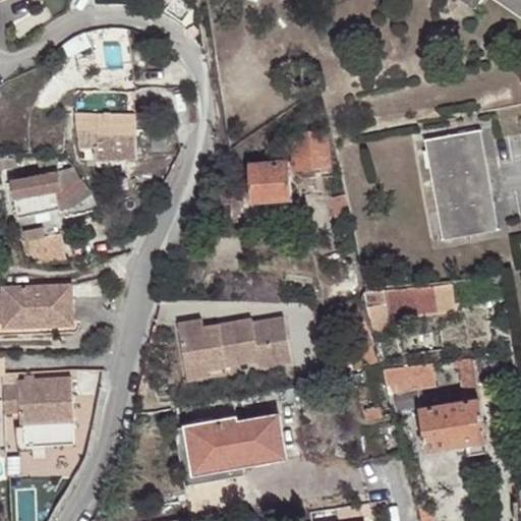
[(132,91),(78,90),(79,112),(80,148),(98,148),(99,159),(139,159),(134,112),(132,91)]
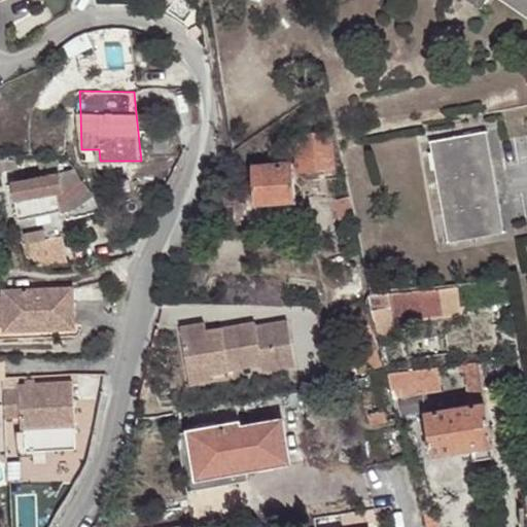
[(479,110),(430,118),(446,220),(495,213),(479,110)]
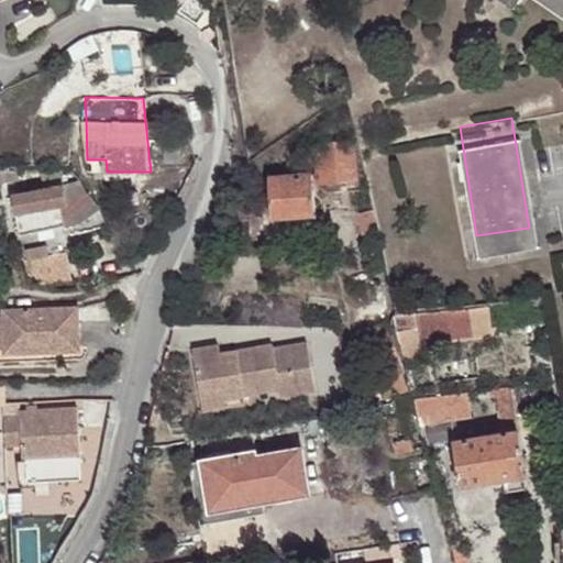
[(355,179),(355,175),(352,144),(353,142),(317,145),(319,176),(320,183),(355,179)]
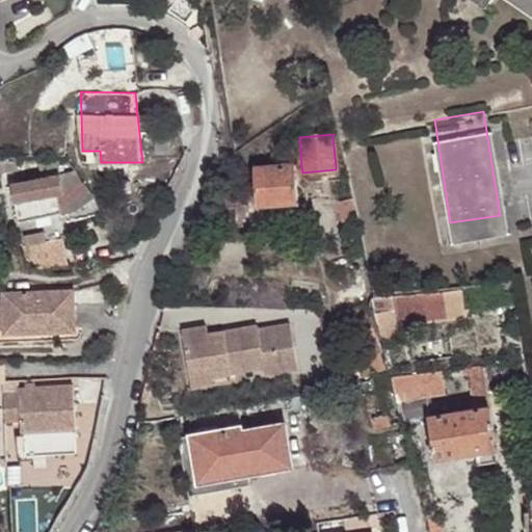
[(336,165),(344,164),(337,135),(333,136),(336,165)]
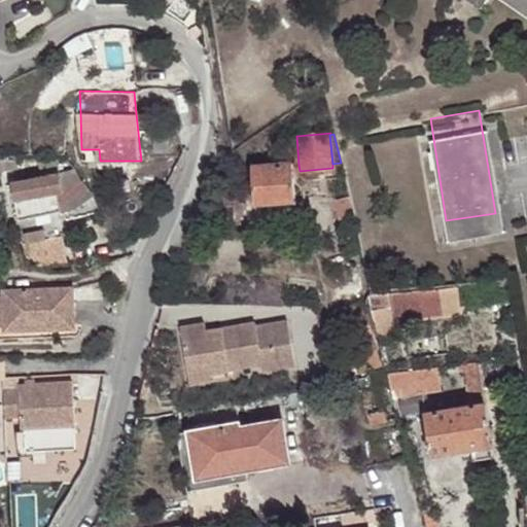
[(296,202),(293,165),(253,169),(257,206),(296,202)]
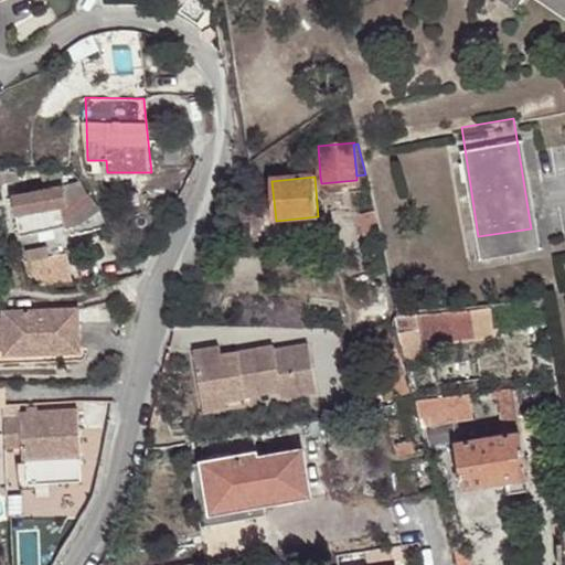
[(87,228),(104,217),(98,210),(82,187),(14,198),(23,238),(66,231),(66,233),(87,228)]
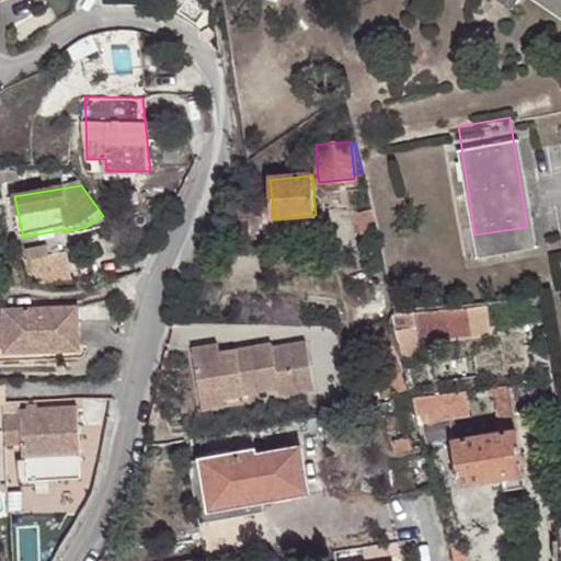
[(355,236),(378,233),(366,189),(352,191),(355,236)]
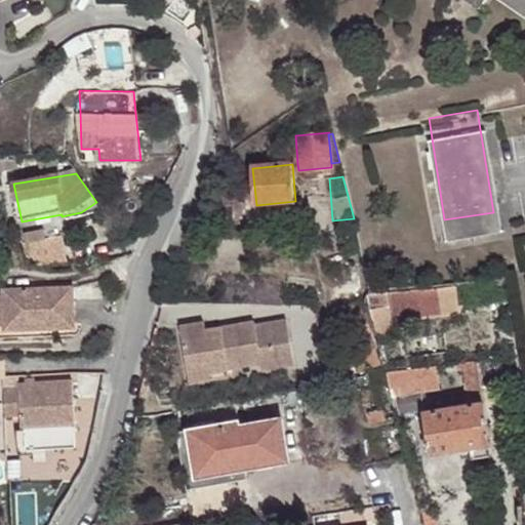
[(28,241),(25,242),(28,256),(35,264),(42,266),(69,261),(65,235),(48,237),(46,228),(27,232),(28,241)]
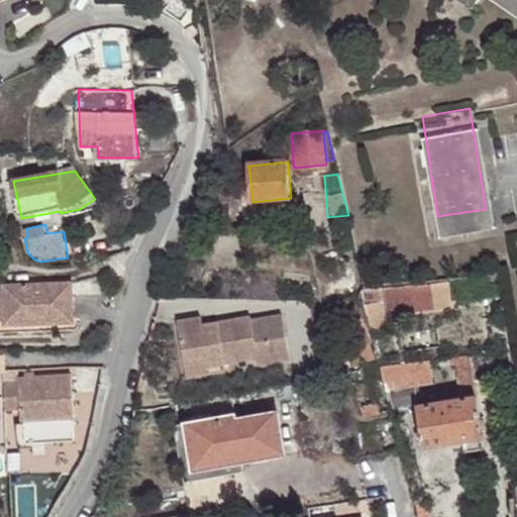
[(444,301),(440,280),(406,283),(409,304),(444,301)]
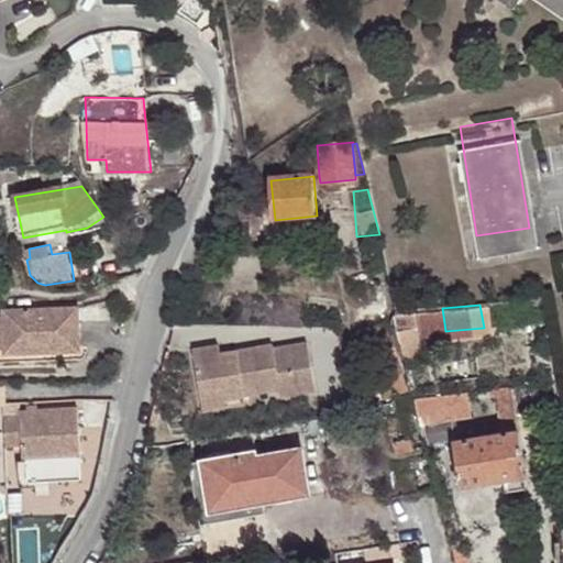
[(80,310),(6,311),(7,354),(81,353),(80,310)]
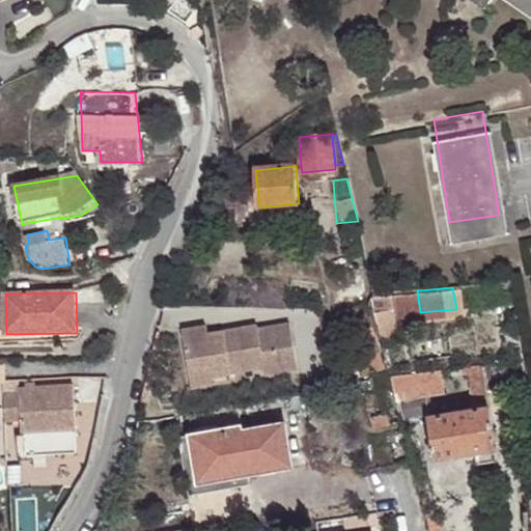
[(347,311),(350,320),(366,316),(363,306),(347,311)]
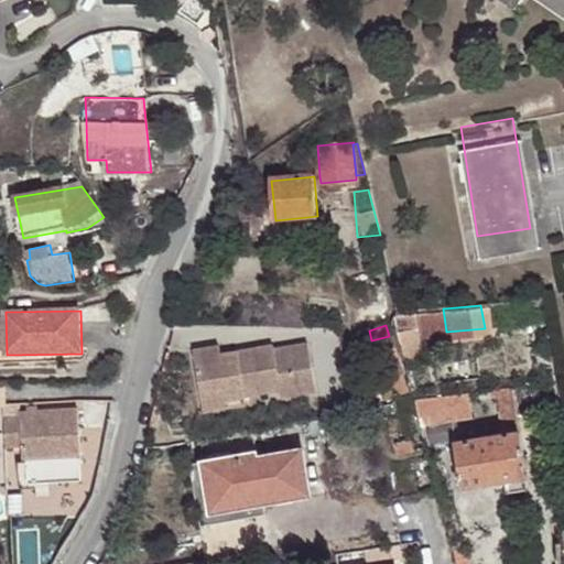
[(389,336),(371,340),(388,393),(393,392),(403,389),(389,336)]
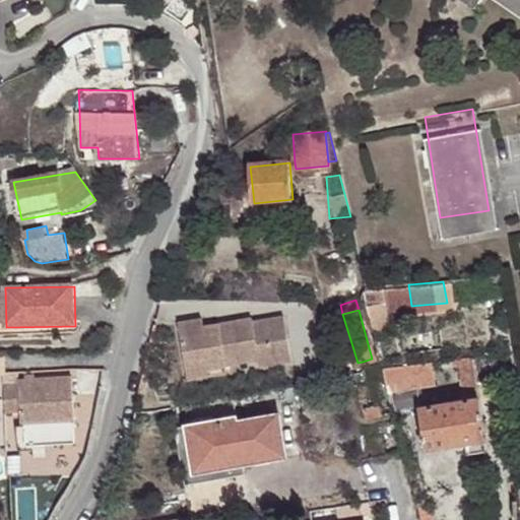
[(204,331),(203,324),(202,316),(179,319),(185,360),(207,356),(208,363),(225,361),(258,355),(260,364),(269,362),(265,339),(287,336),(284,316),(253,320),(253,317),(218,322),(219,329),(204,331)]
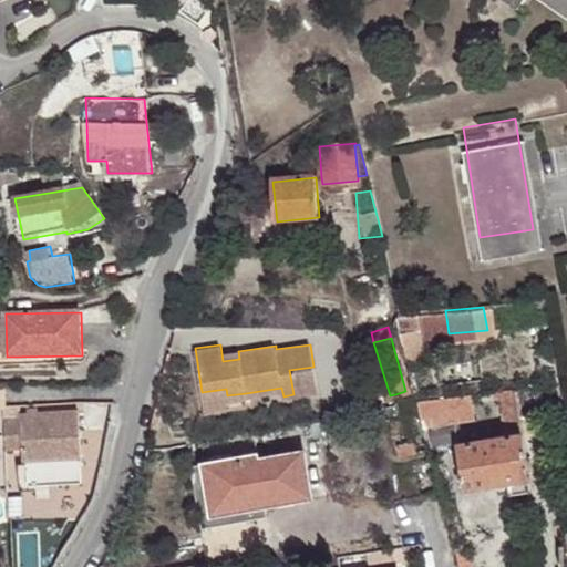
[(238,351),(222,353),(223,361),(239,359),(238,351)]
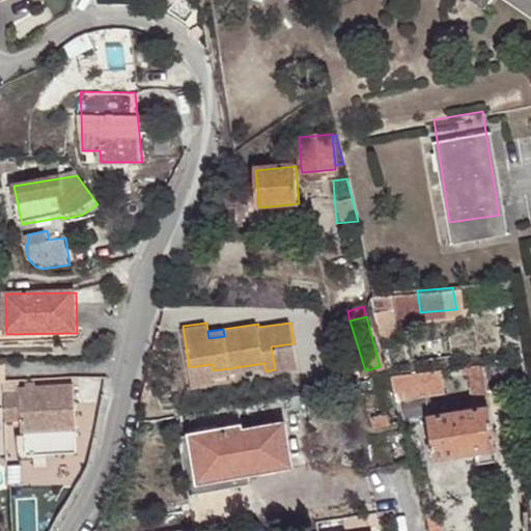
[(416,353),(452,347),(448,329),(414,333),(416,353)]
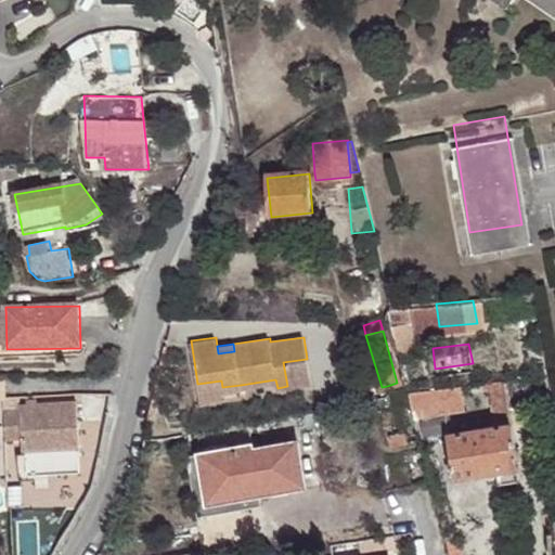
[(311,383),(307,359),(283,362),(287,386),(311,383)]
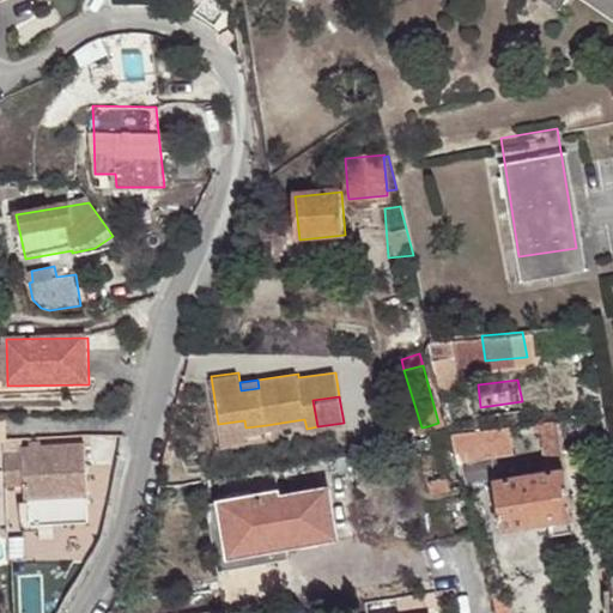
[(244,420),(218,424),(220,442),(247,437),(246,428),(244,420)]
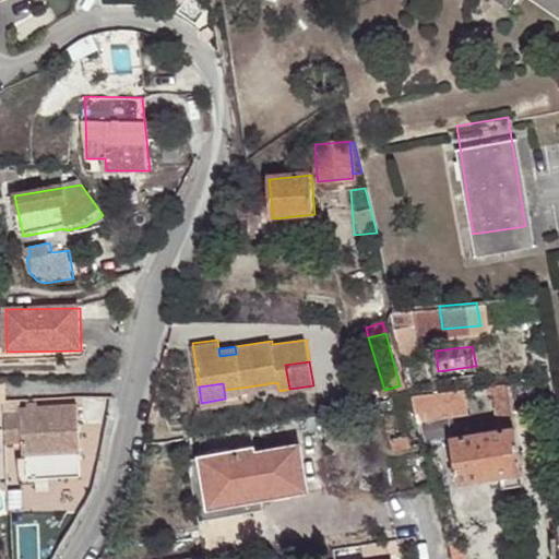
[(400,385),(390,389),(395,406),(396,407),(405,405),(400,385)]
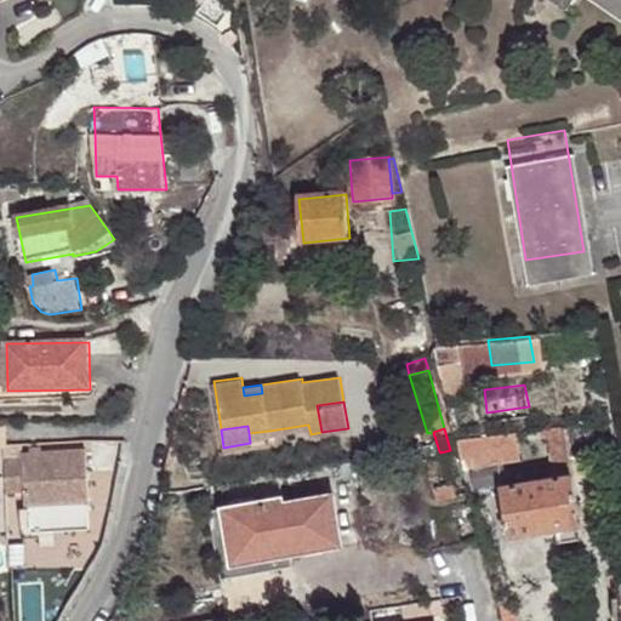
[(249,433),(250,443),(271,439),(269,431),(249,433)]
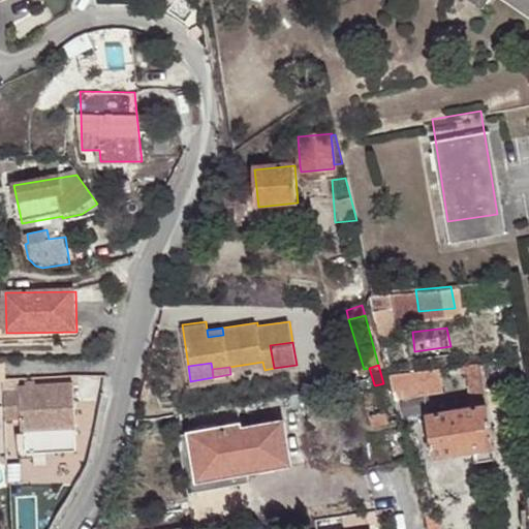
[(21,419),(21,434),(47,433),(76,431),(73,384),(20,386),(20,393),(5,393),(5,421),(21,419)]
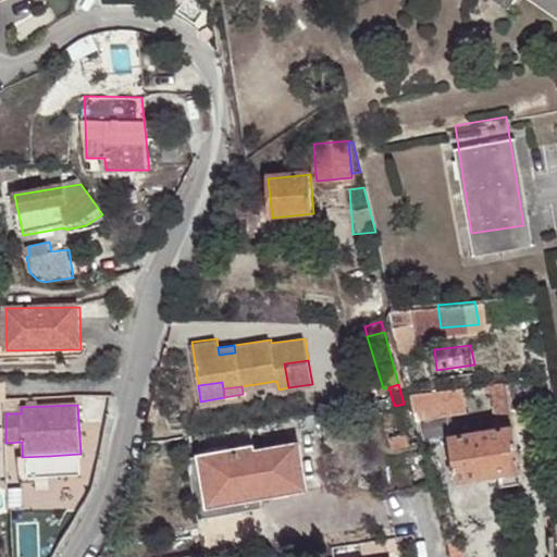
[(395,406),(394,405),(379,409),(388,447),(405,442),(395,406)]
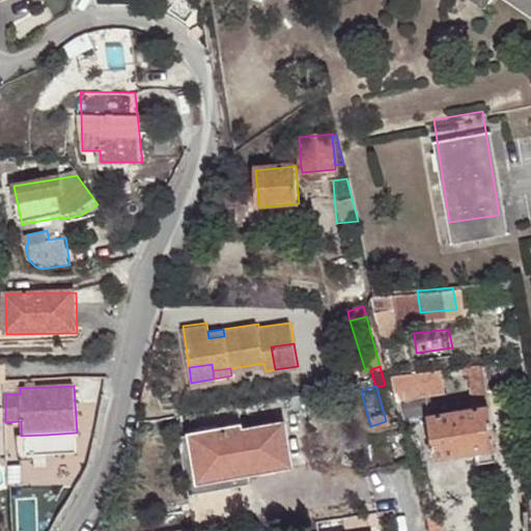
[(475,453),(496,449),(487,408),(428,418),(435,460),(475,453)]
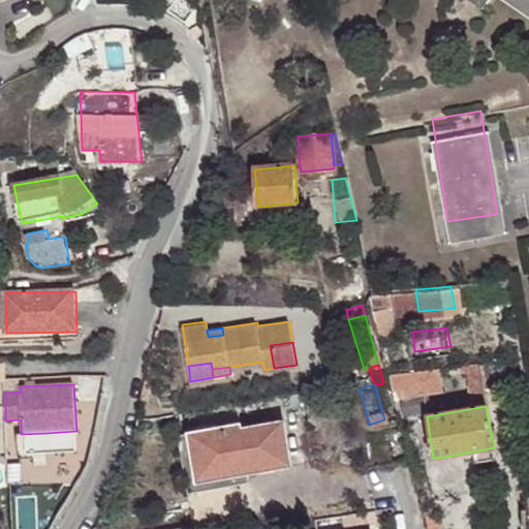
[(174,432),(183,492),(246,481),(245,468),(287,462),(281,418),(238,426),(237,422),(174,432)]
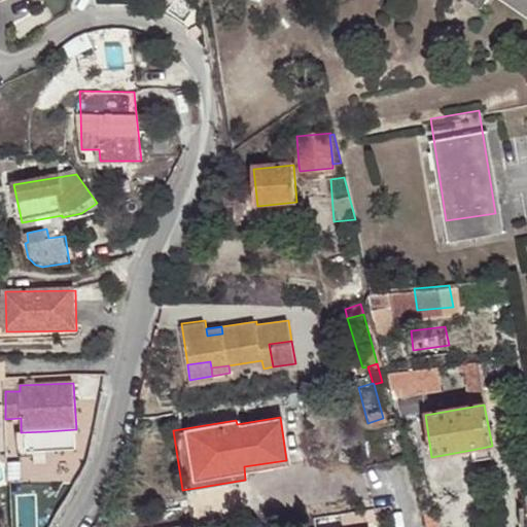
[(494,456),(492,446),(471,450),(473,460),(494,456)]
